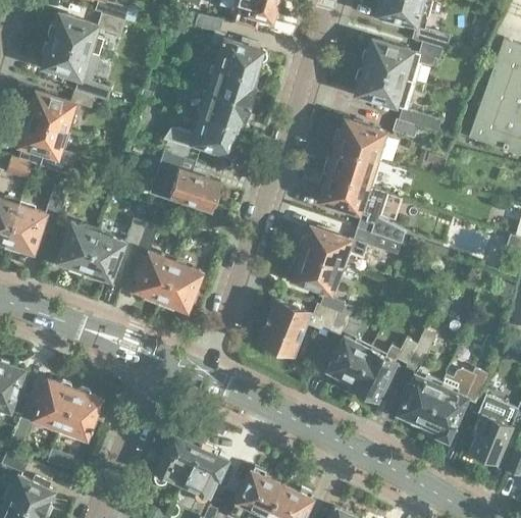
[(98,0),(95,12),(102,14),(125,21),(135,24),(139,11),(115,4),(115,0),(98,0)]
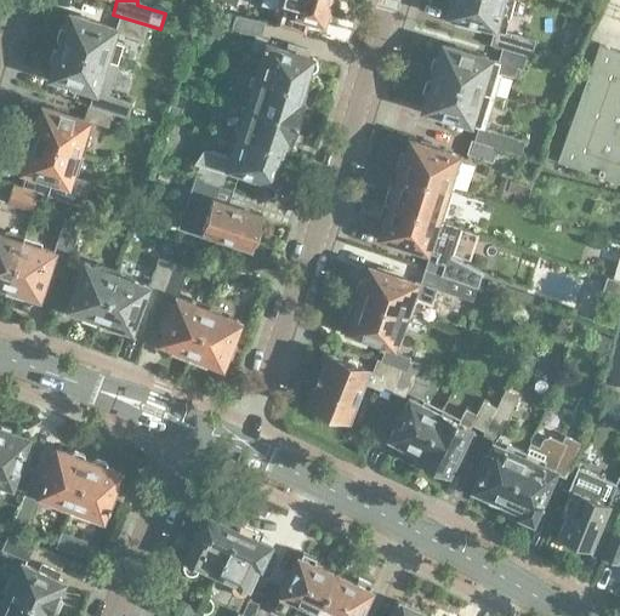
[(280,0),(277,13),(323,27),(330,0),(280,0)]
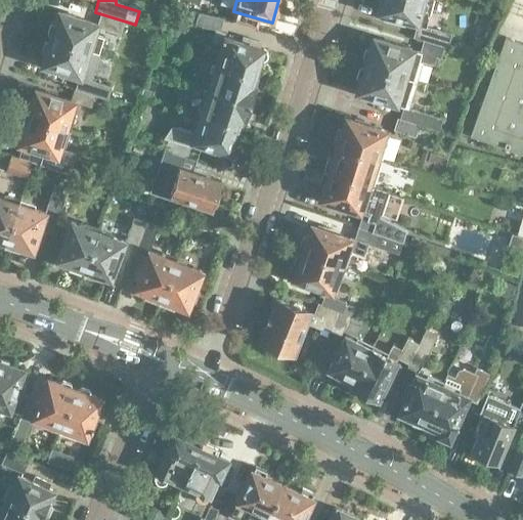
[(434,2),(426,0),(379,0),(381,4),(378,15),(386,18),(385,20),(404,26),(404,25),(421,30),(418,42),(425,43),(445,49),(448,50),(452,36),(427,30),(434,2)]
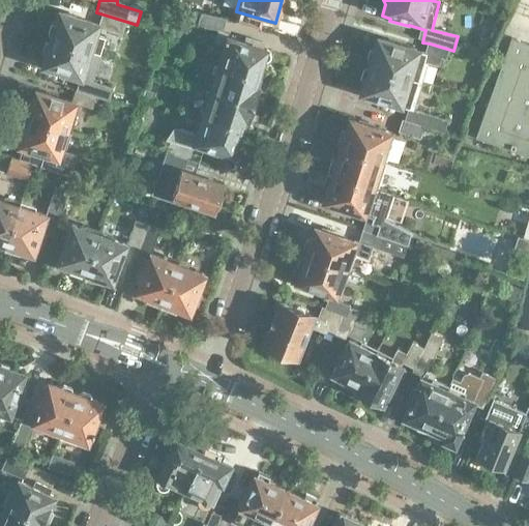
[(60,13),(51,42),(101,57),(107,40),(95,37),(98,30),(123,37),(127,22),(104,15),(99,26),(60,13)]
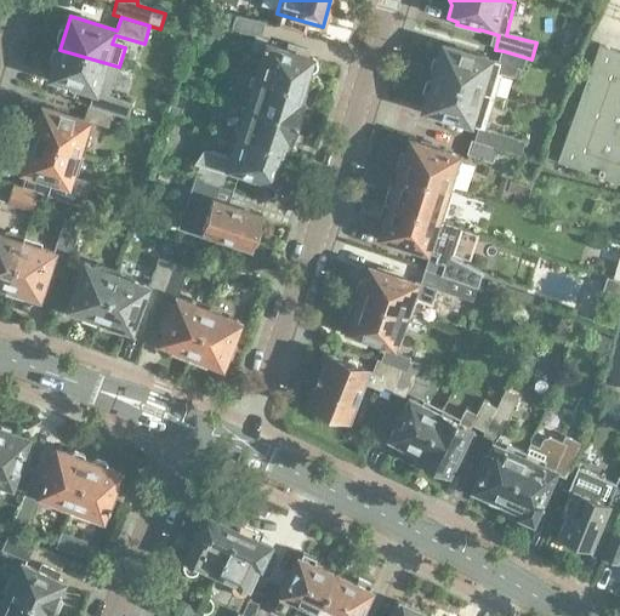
[(266,27),(228,17),(225,30),(233,33),(257,39),(254,53),(263,57),(256,79),(302,93),(308,74),(313,75),(317,73),(318,67),(317,64),(314,62),(302,58),(305,52),(290,49),(288,55),(267,47),(268,43),(262,40),(266,27)]
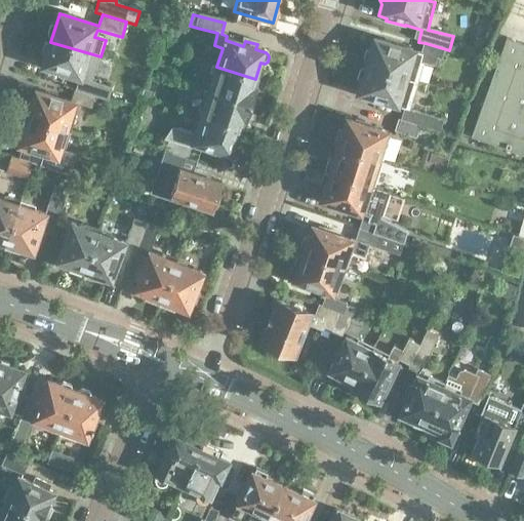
[(421,54),(375,40),(372,49),(370,49),(364,67),(418,83),(424,66),(435,69),(438,61),(443,62),(446,49),(426,43),(421,54)]
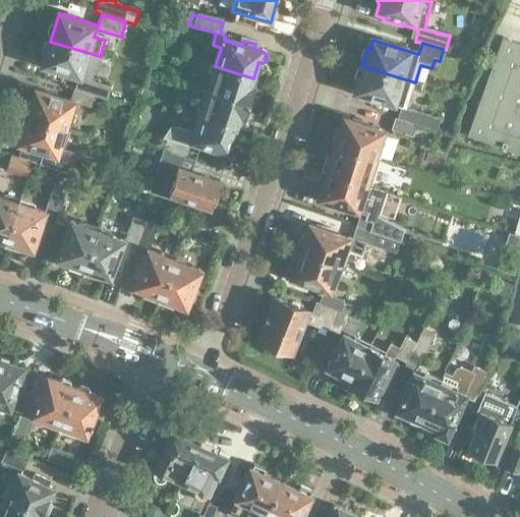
[(519,46),(501,40),(467,137),(519,157),(519,46)]
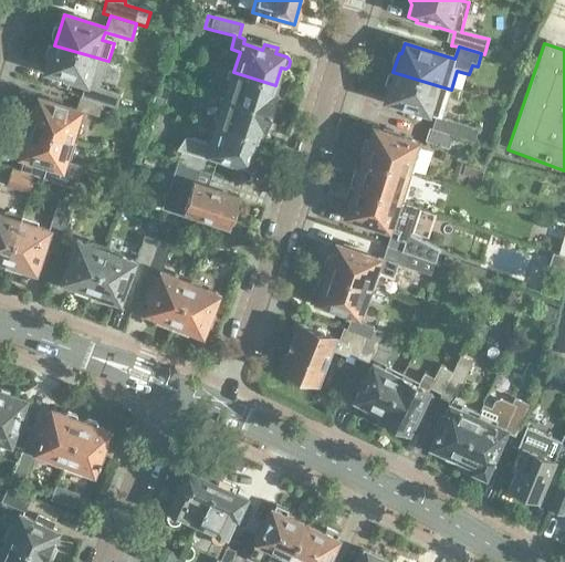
[(108,61),(54,45),(45,73),(86,86),(83,100),(113,110),(117,96),(98,90),(108,61)]
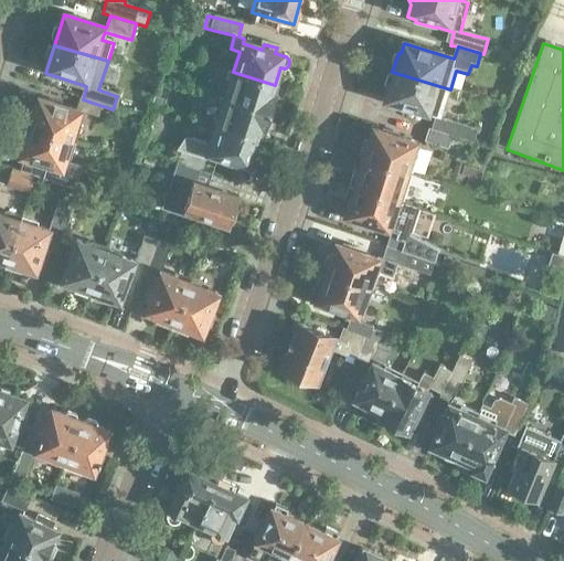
[(179,74),(163,70),(160,80),(176,84),(179,74)]
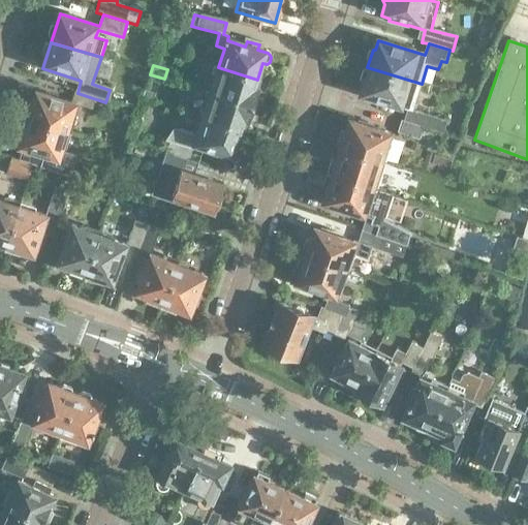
[(211,75),(206,93),(254,109),(260,90),(254,88),(257,80),(218,67),(215,76),(211,75)]
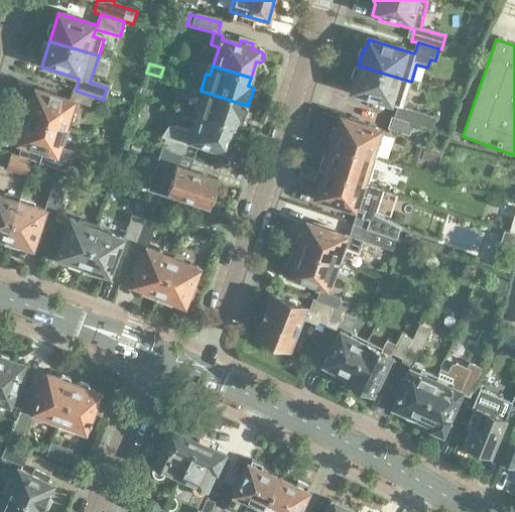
[(411,82),(358,66),(353,85),(355,85),(352,94),(398,108),(394,120),(413,126),(432,132),(436,120),(403,110),(411,82)]
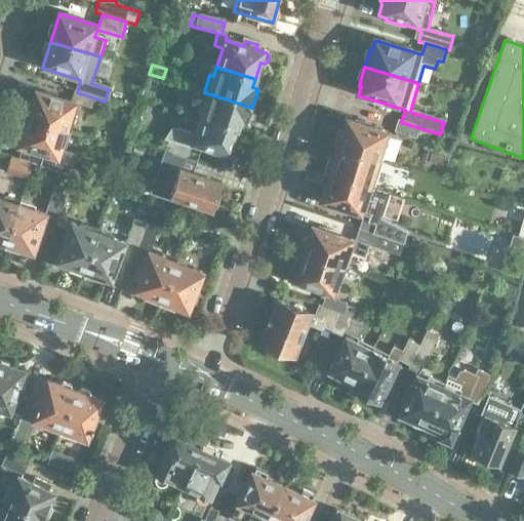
[(31,103),(26,120),(67,133),(76,106),(92,111),(96,98),(76,92),(72,105),(36,93),(33,104),(31,103)]
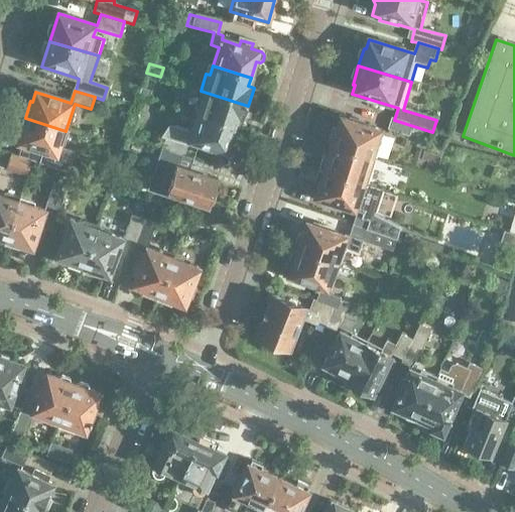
[(151,93),(141,91),(138,100),(148,103),(151,93)]
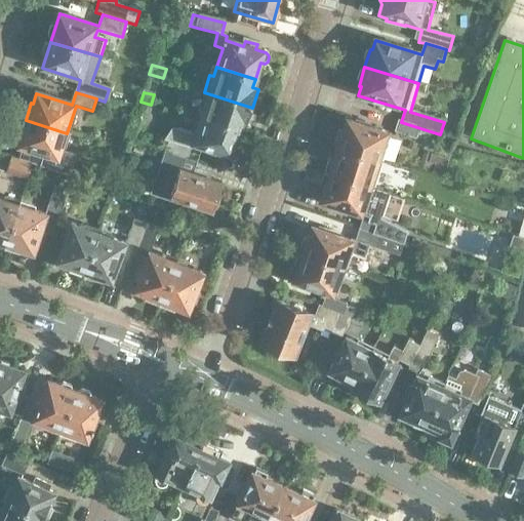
[(187,114),(200,118),(239,131),(242,122),(247,123),(252,108),(204,92),(201,103),(199,102),(193,105),(192,108),(190,107),(187,114)]
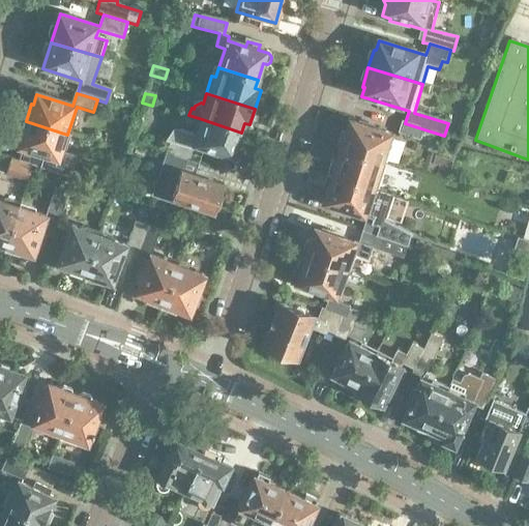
[(171,144),(168,155),(189,163),(190,163),(194,151),(195,151),(196,148),(210,152),(208,158),(223,163),(224,156),(234,161),(237,159),(238,158),(240,152),(239,149),(236,148),(241,133),(202,119),(196,137),(175,130),(167,143),(171,144)]
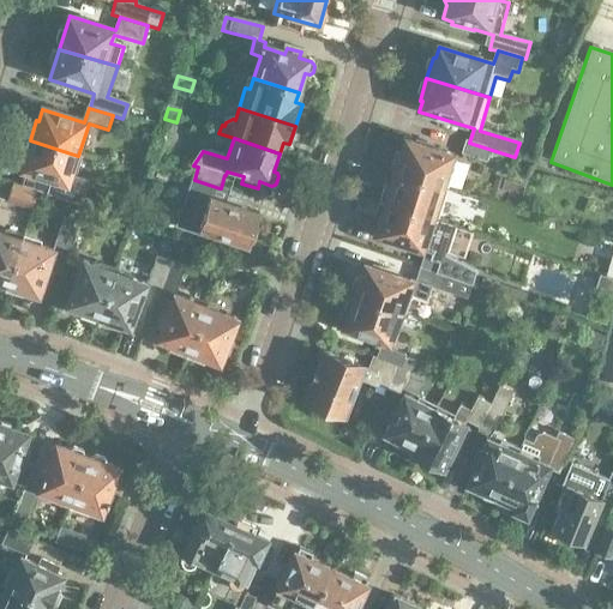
[(78,156),(30,140),(24,162),(26,163),(23,174),(38,178),(34,192),(38,193),(52,197),(55,184),(68,187),(78,156)]
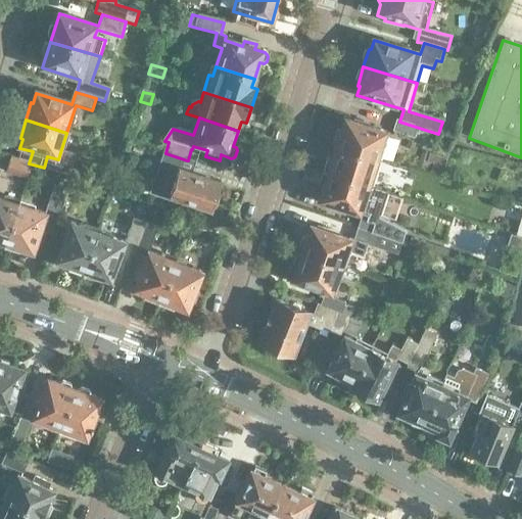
[(333,147),(337,148),(381,162),(389,135),(368,128),(369,126),(354,122),(354,124),(345,121),(341,134),(337,133),(333,147)]
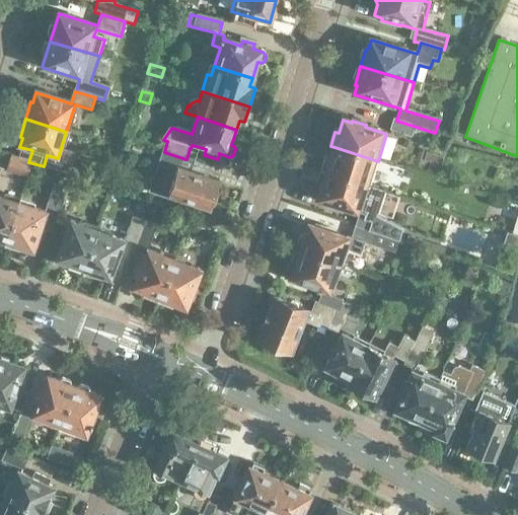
[(416,127),(396,121),(393,120),(390,132),(412,139),(416,127)]
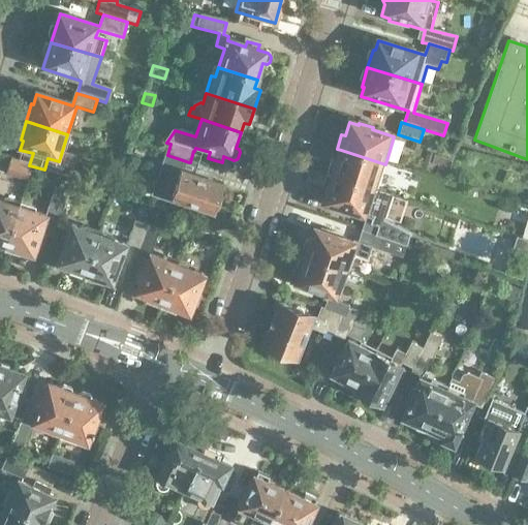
[(333,160),(329,176),(376,191),(385,164),(341,150),(337,162),(333,160)]
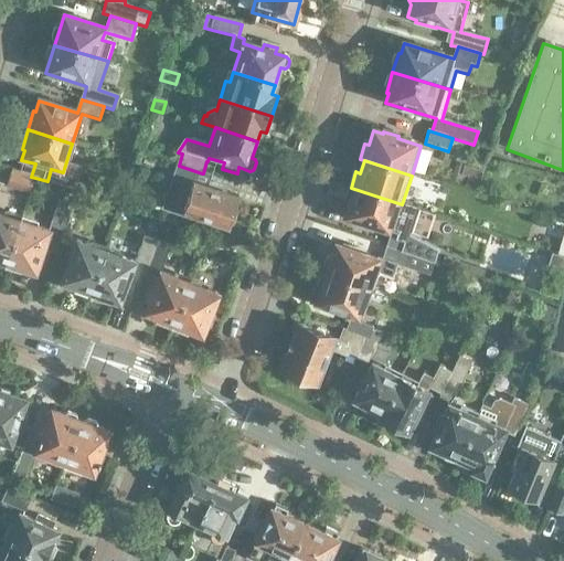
[(179,166),(163,211),(184,219),(185,214),(230,229),(240,200),(225,196),(226,192),(209,187),(212,177),(203,173),(202,173),(179,166)]
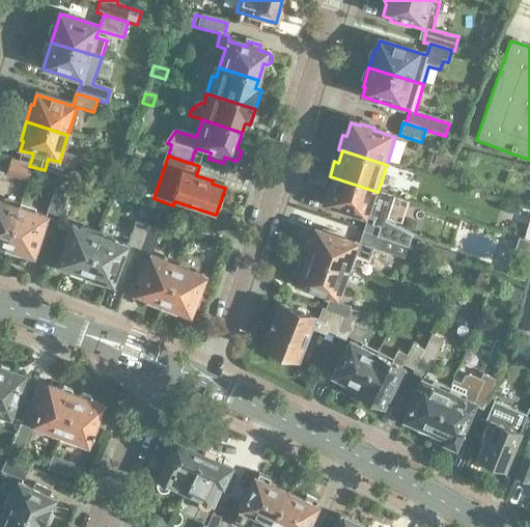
[(6,176),(29,184),(33,167),(29,166),(11,161),(6,176)]
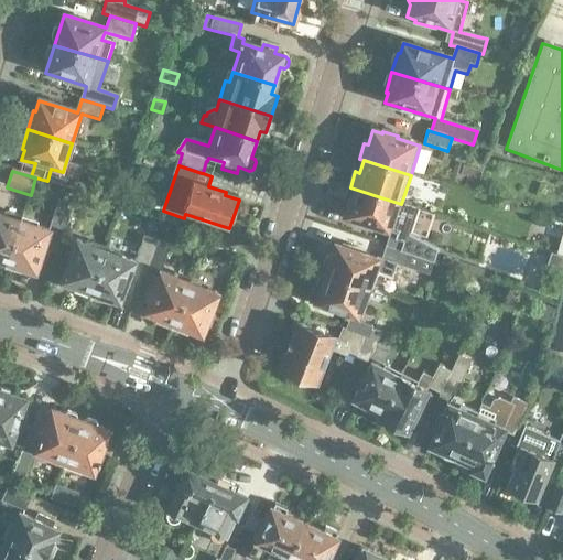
[(401,204),(350,187),(345,204),(348,205),(344,217),(354,221),(353,224),(369,229),(370,227),(392,234),(387,248),(410,256),(434,264),(439,250),(408,235),(411,226),(396,222),(401,204)]
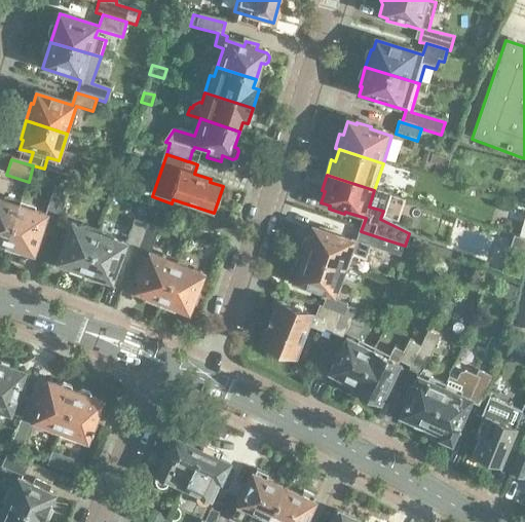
[(46,213),(61,217),(69,192),(54,187),(46,213)]
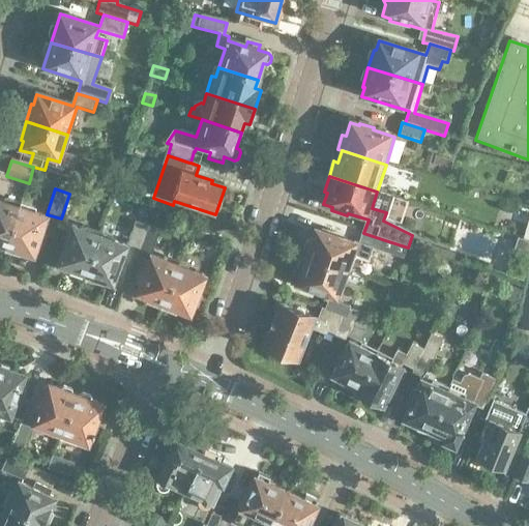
[(0,251),(4,253),(21,205),(4,200),(3,204),(0,202),(0,251)]
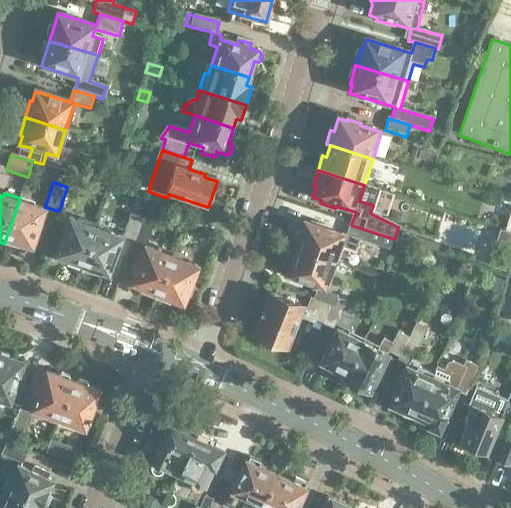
[(20,198),(4,244),(19,249),(20,246),(32,250),(35,243),(37,243),(41,230),(39,229),(45,212),(33,207),(35,203),(20,198)]
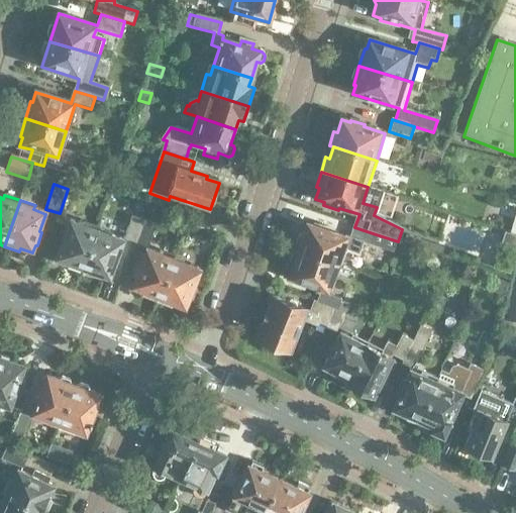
[(98,232),(84,271),(110,280),(124,242),(135,246),(144,223),(132,218),(127,231),(115,227),(111,237),(98,232)]
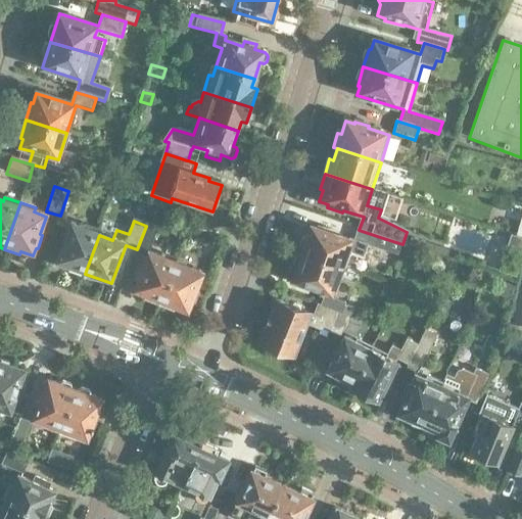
[(57,264),(85,274),(99,235),(72,225),(57,264)]
